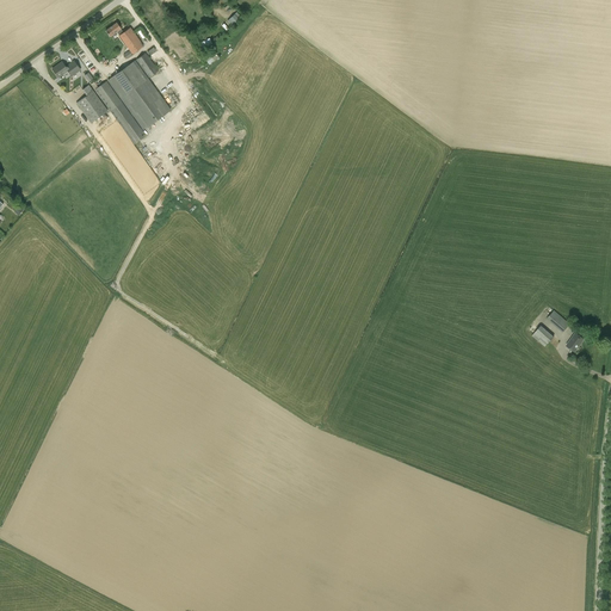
[(239,12),(227,19),(232,26),(244,18),(239,12)]
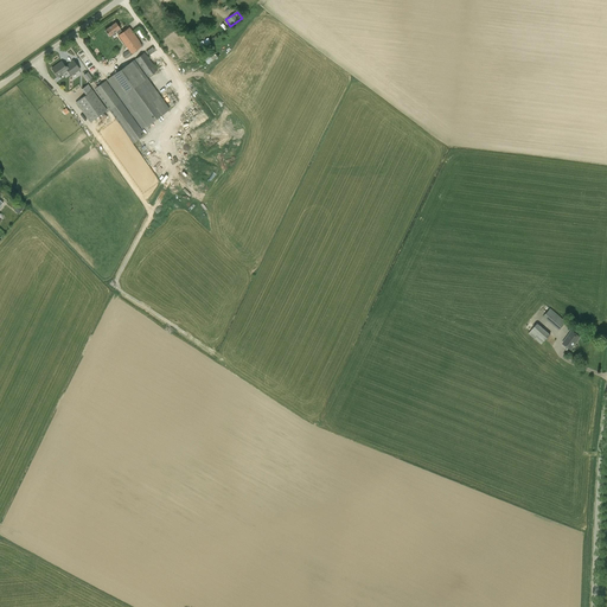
[(109,37),(115,32),(119,36),(117,36),(132,55),(141,46),(139,43),(140,42),(129,27),(122,32),(120,29),(115,23),(104,31),(109,37)]
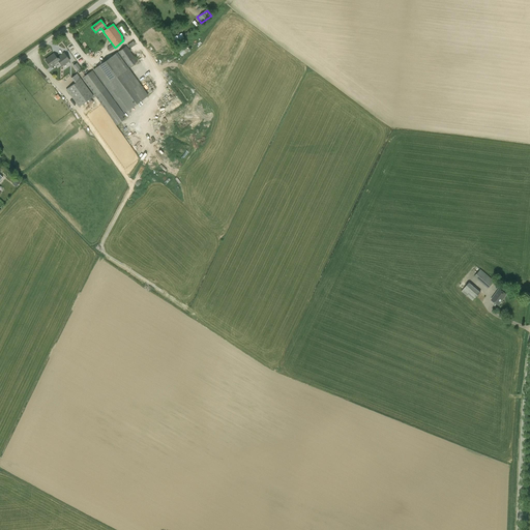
[(181,57),(189,50),(185,45),(177,52),(181,57)]
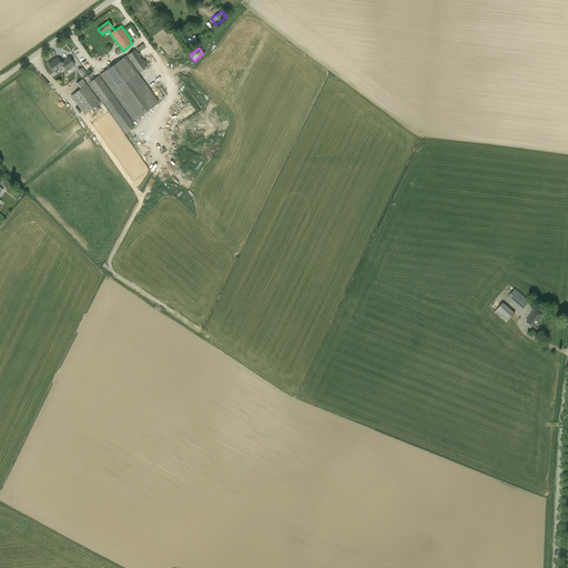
[(127,56),(139,72),(148,67),(135,49),(127,56)]
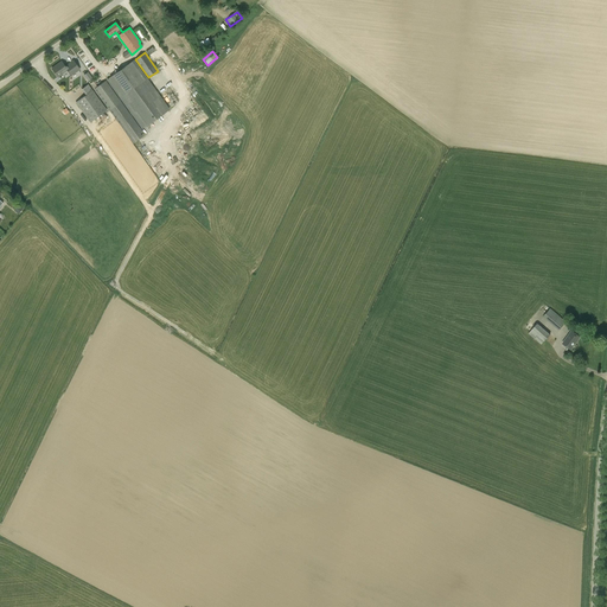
[(51,69),(57,77),(66,70),(71,76),(80,69),(74,61),(68,65),(63,65),(62,62),(51,69)]
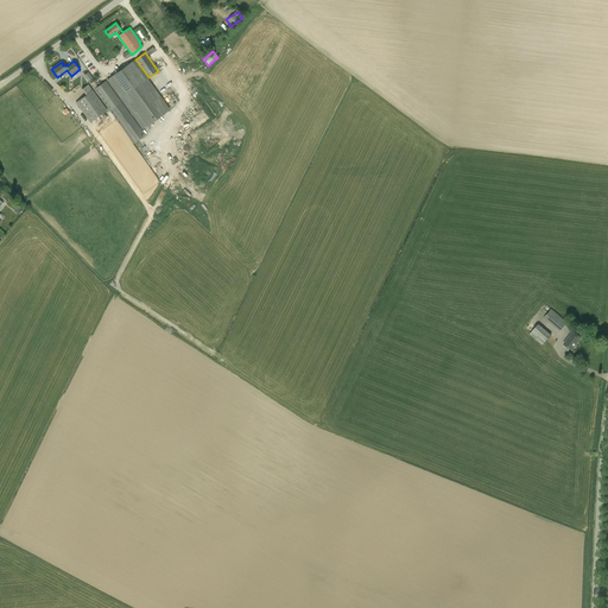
[(169,111),(133,61),(107,80),(141,130),(169,111)]
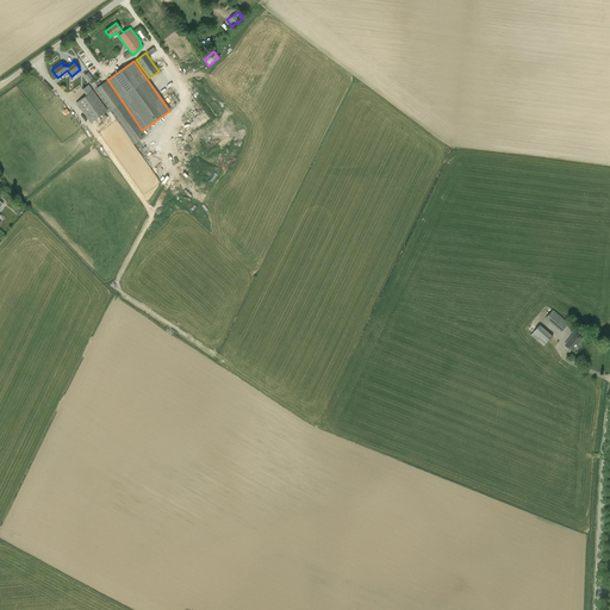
[(98,87),(94,82),(91,83),(94,89),(134,144),(142,138),(139,135),(142,134),(105,82),(101,85),(100,82),(97,85),(98,87)]
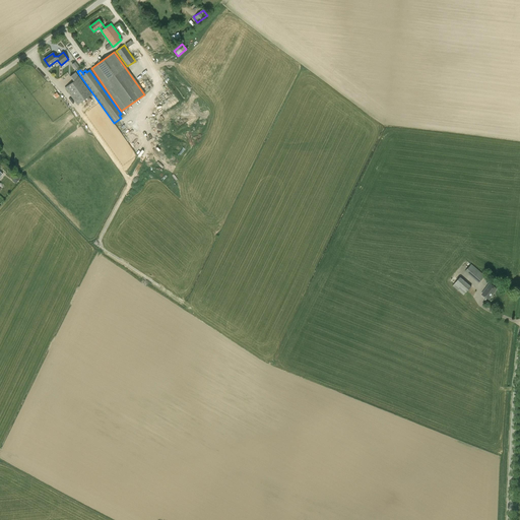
[(91,94),(79,77),(75,72),(70,76),(73,81),(65,87),(77,106),(91,94)]
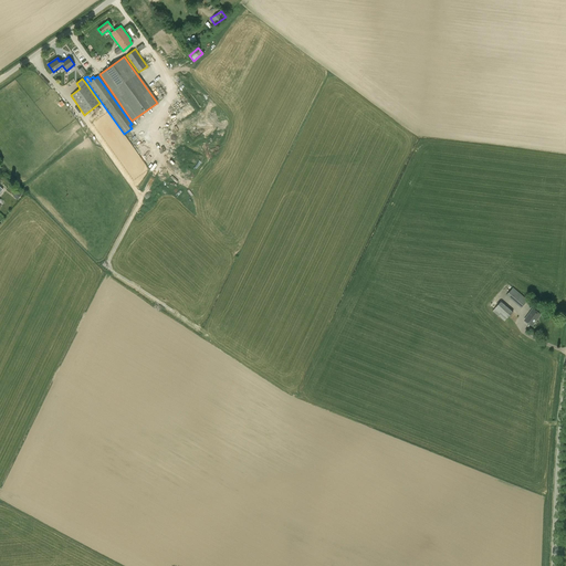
[(506,295),(521,308),(527,301),(513,287),(506,295)]
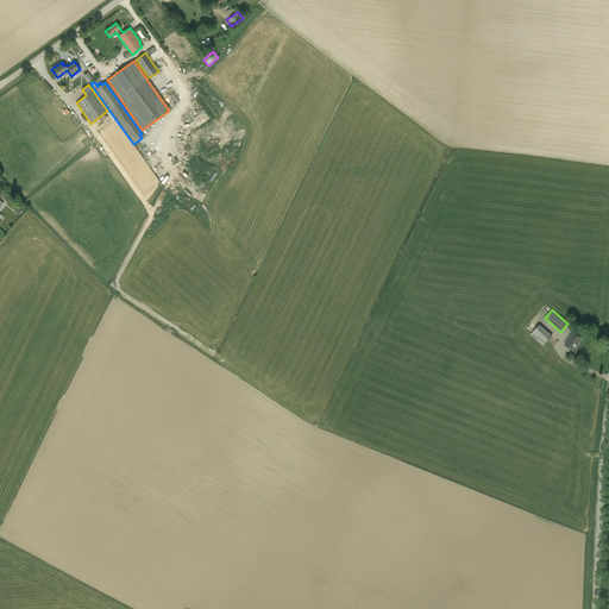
[(542,355),(551,346),(557,340),(539,325),(529,334),(542,345),(538,351),(542,355)]
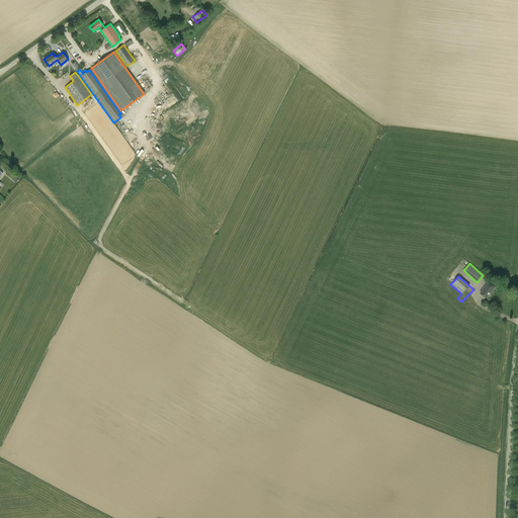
[(480,293),(487,298),(495,287),(488,282),(480,293)]
